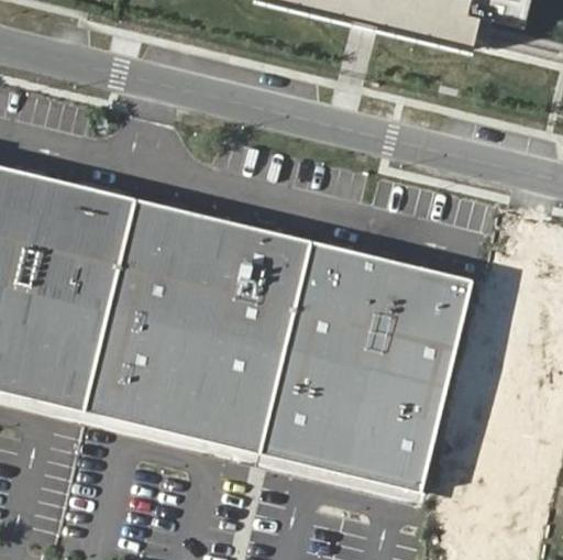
[(257,0),(481,51),(487,18),(438,4),(439,0),(257,0)]
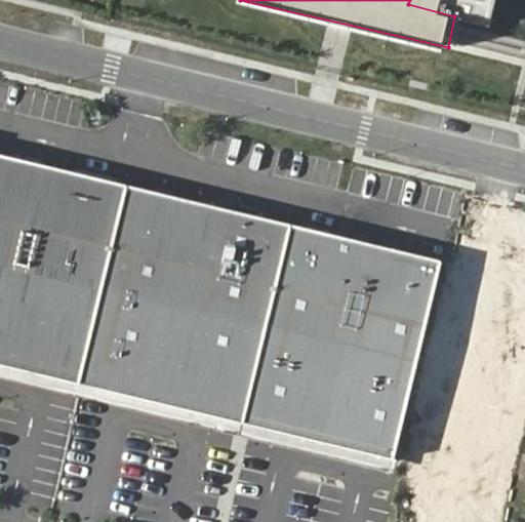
[(409,0),(408,4),(454,16),(491,26),(497,0),(409,0)]
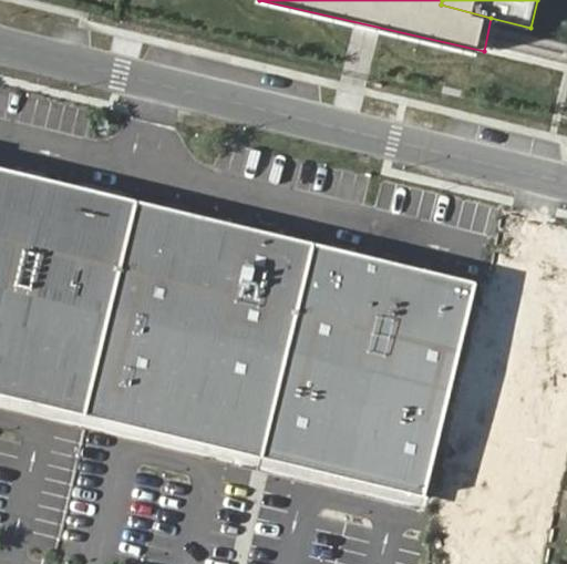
[(138,201),(0,166),(0,391),(89,412),(138,201)]
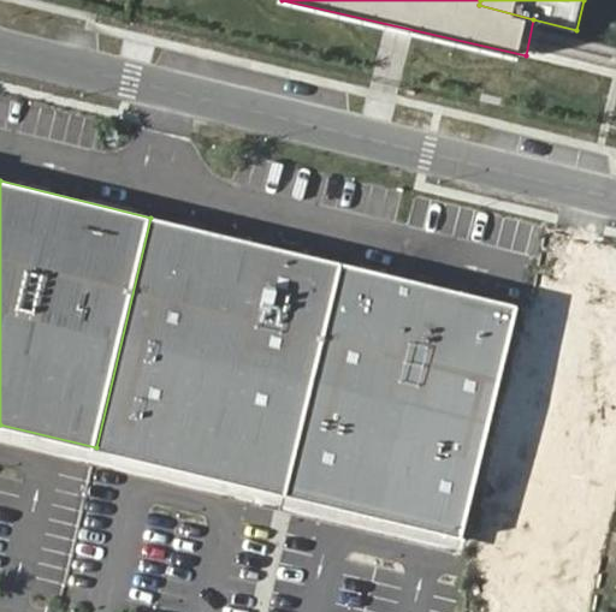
[(341,262),(154,219),(99,451),(286,494),(341,262)]
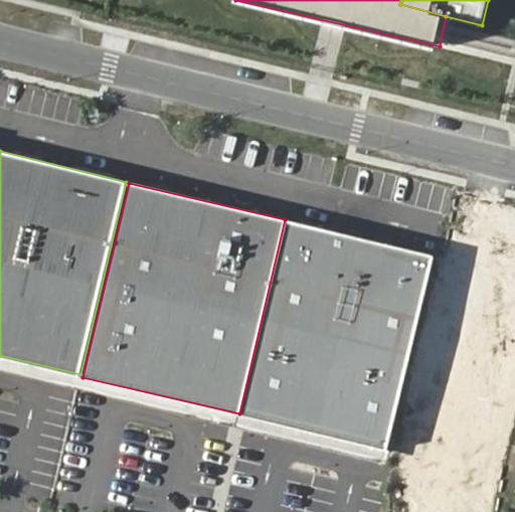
[(434,254),(285,219),(239,413),(387,445),(434,254)]
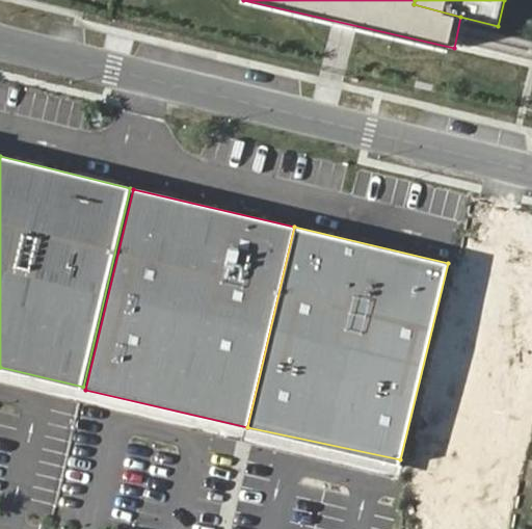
All buildings are outlined.
